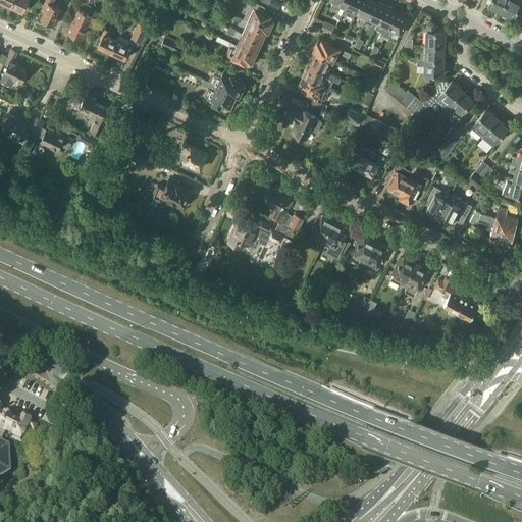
[(13,0),(11,5),(23,11),(28,0),(13,0)]
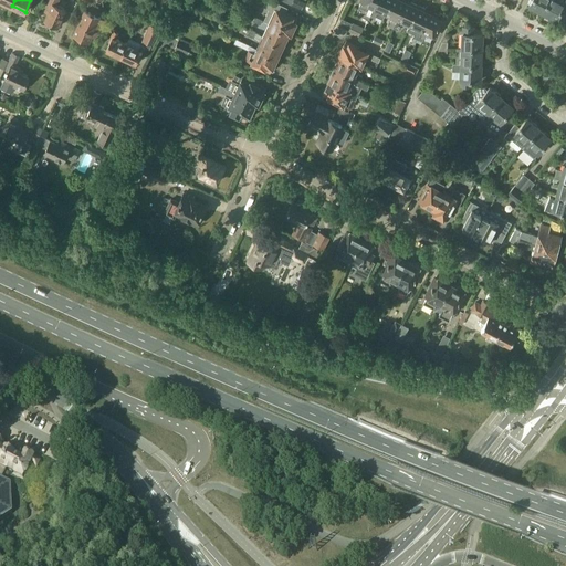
[(44,21),(58,27),(66,9),(58,4),(59,0),(51,0),(45,12),(49,13),(44,21)]
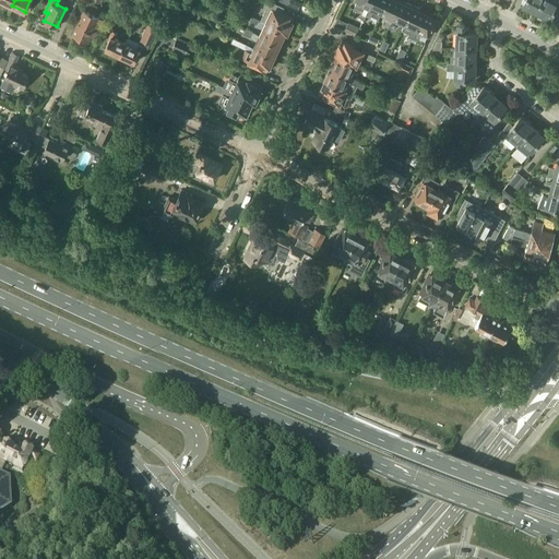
[(128,0),(128,1),(129,2),(133,4),(138,7),(143,9),(147,11),(153,0),(152,0),(128,0)]
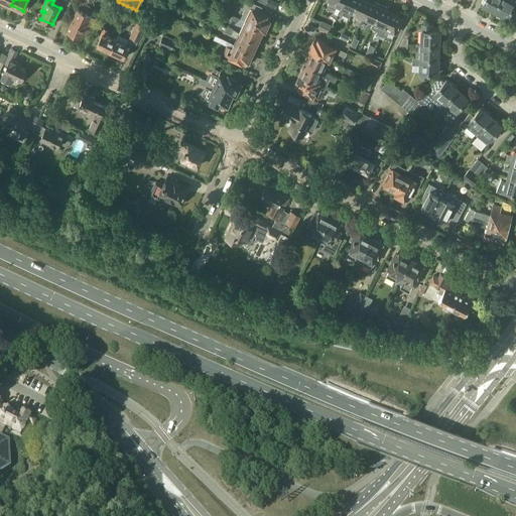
[(145,0),(143,5),(153,10),(157,0),(145,0)]
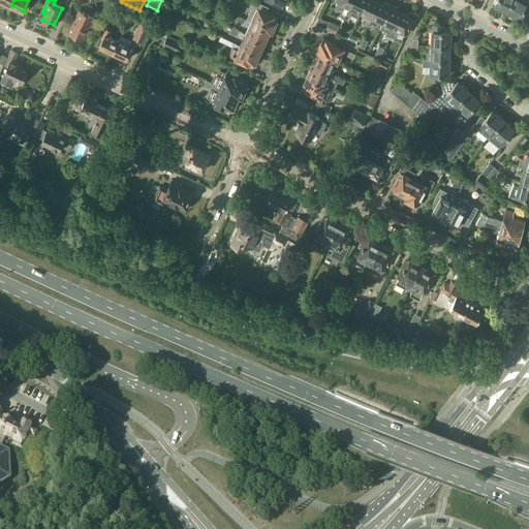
[(271,30),(270,31),(272,32),(278,18),(267,12),(269,7),(254,0),(248,0),(246,6),(251,8),(247,20),(251,22),(251,21),(271,30)]
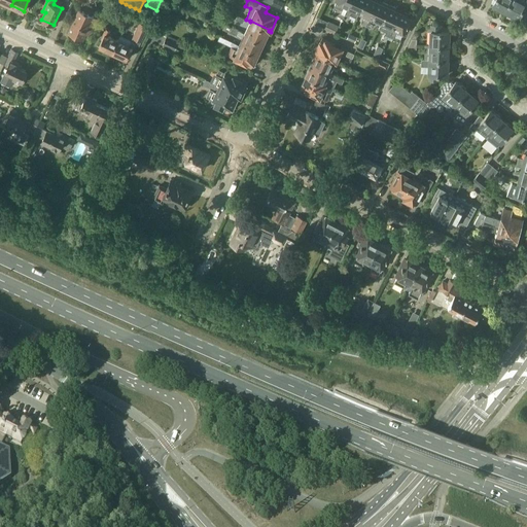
[(341,13),(344,15),(351,0),(337,0),(337,1),(335,6),(342,9),(340,13),(341,13)]
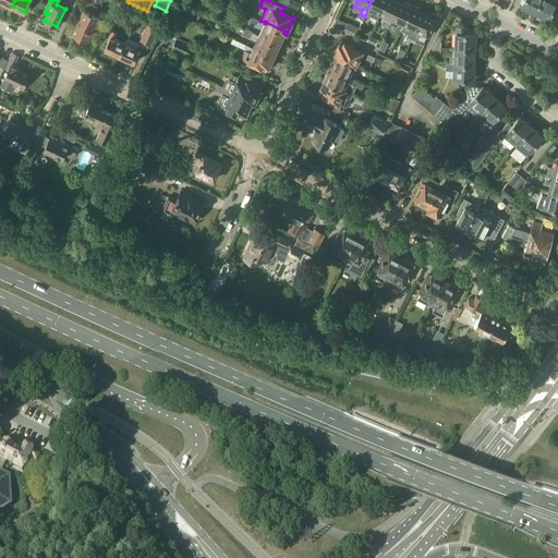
[(372,0),(364,16),(370,19),(371,15),(377,19),(380,13),(386,0),(372,0)]
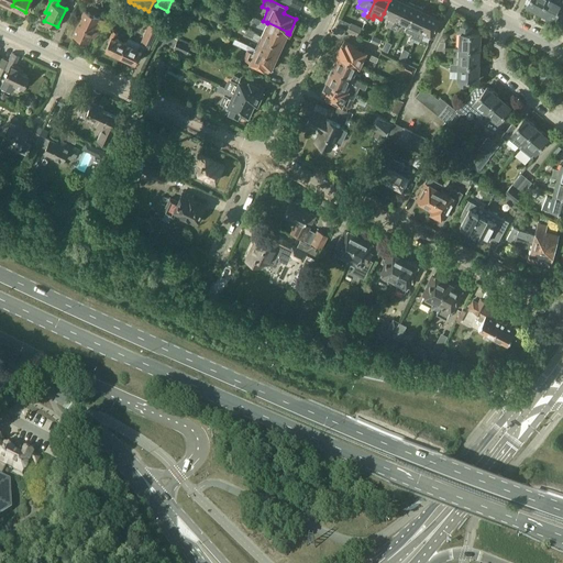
[(387,25),(392,28),(404,1),(400,0),(389,0),(384,13),(392,17),(387,25)]
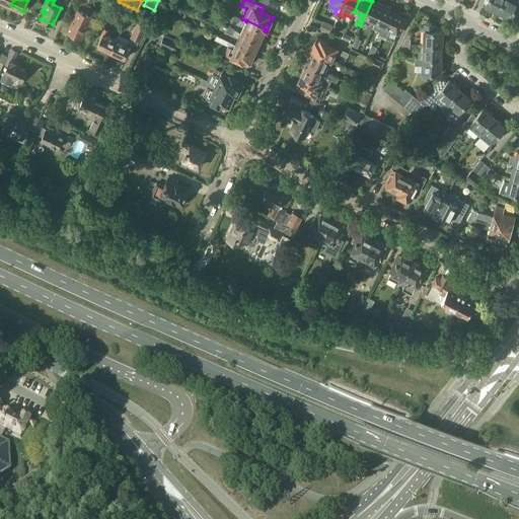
[(504,0),(488,0),(486,4),(499,11),(504,0)]
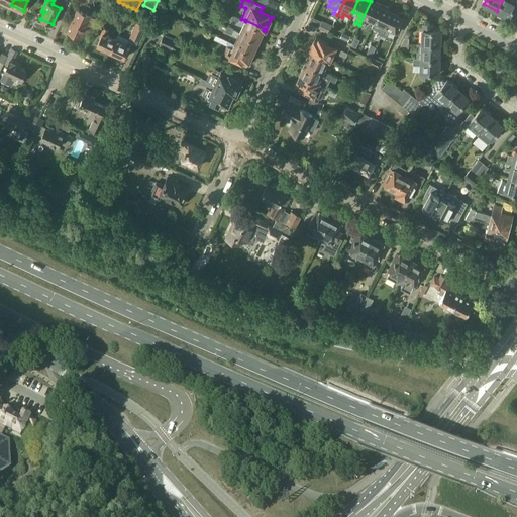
[(516,0),(502,0),(497,11),(509,17),(516,0)]
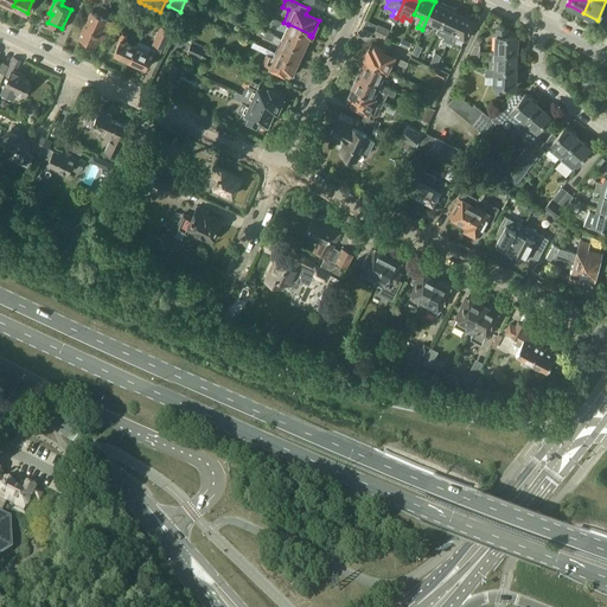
[(435,1),(422,30),(427,32),(432,23),(440,26),(448,7),(435,1)]
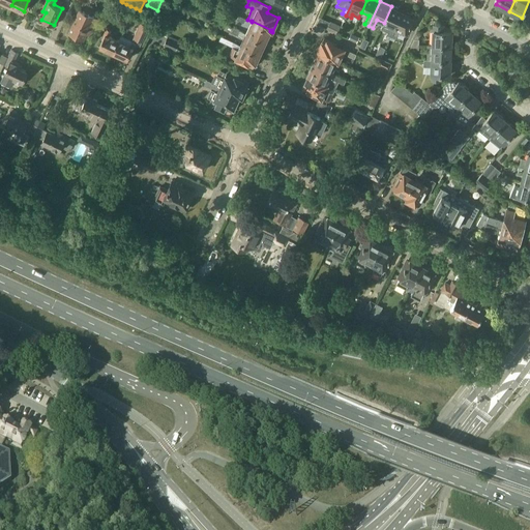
[(118,12),(120,8),(110,3),(107,9),(113,12),(114,11),(118,12)]
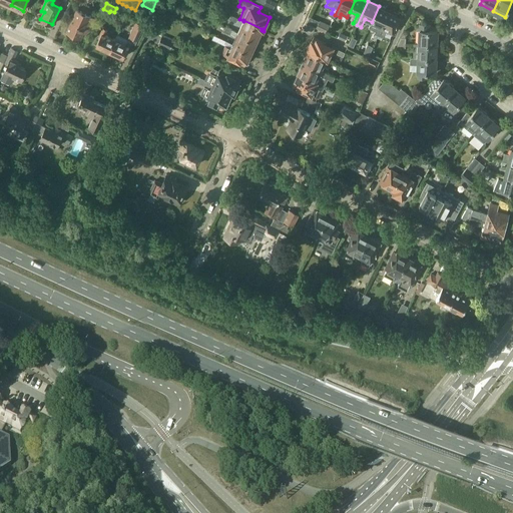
[(374,33),(379,35),(390,11),(379,6),(372,22),(378,25),(374,33)]
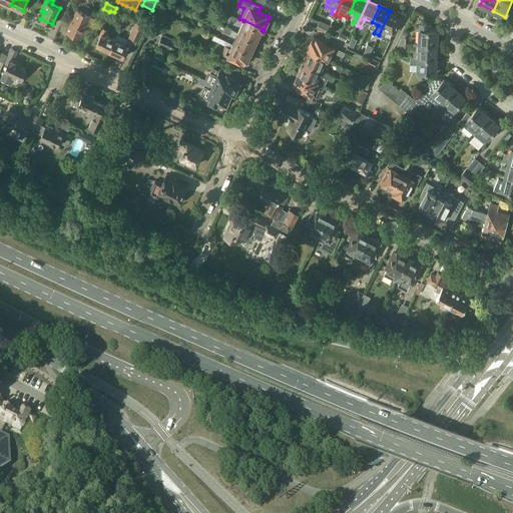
[(67,31),(80,38),(83,32),(89,35),(97,18),(77,9),(67,31)]
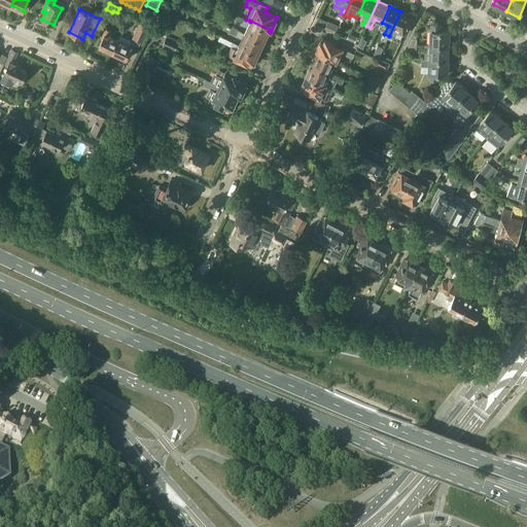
[(412,18),(400,11),(389,36),(393,38),(397,30),(405,33),(412,18)]
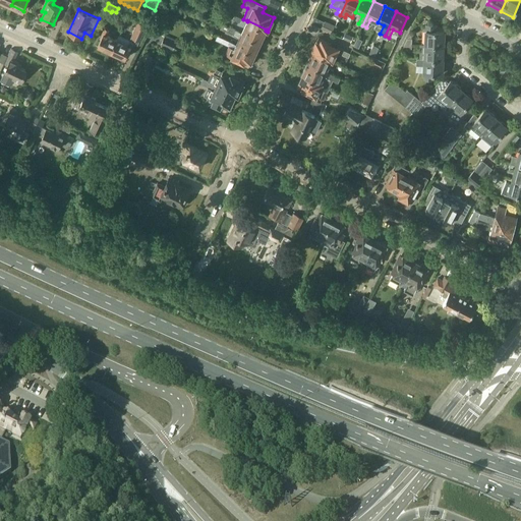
[(242,33),(261,41),(266,31),(267,30),(247,20),(247,21),(242,33)]
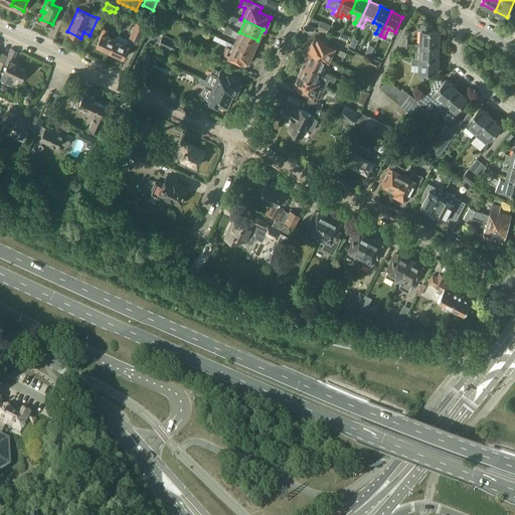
[(116,39),(111,51),(118,54),(117,56),(122,57),(122,56),(124,57),(127,51),(128,51),(133,42),(137,44),(138,40),(139,40),(146,25),(137,21),(130,36),(128,40),(125,38),(123,42),(116,39)]
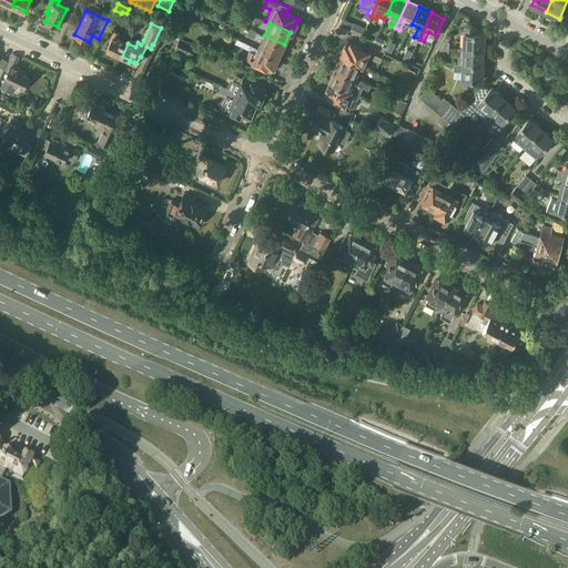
[(354,23),(351,30),(362,36),(365,28),(354,23)]
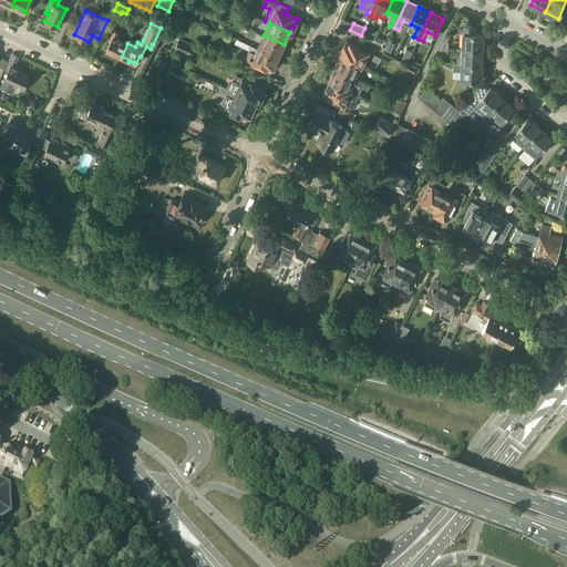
[(464,32),(463,48),(483,49),(484,33),(474,33),(474,26),(464,26),(464,32)]
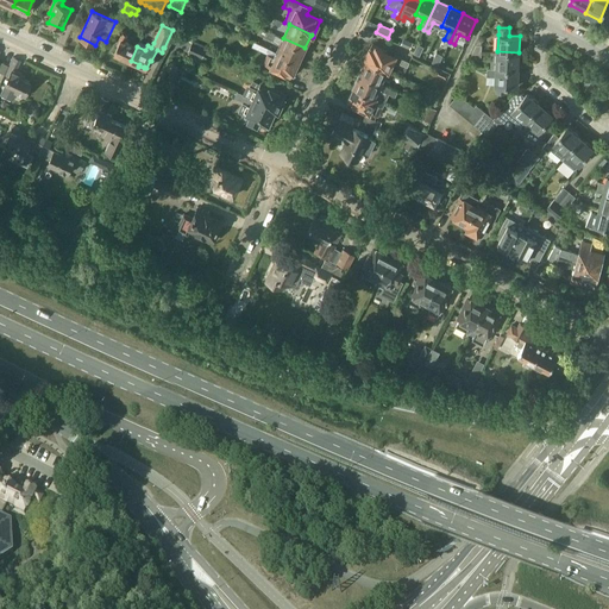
[(131,61),(137,46),(125,42),(127,36),(123,33),(118,42),(119,43),(114,54),(117,55),(115,56),(120,58),(121,57),(131,61)]
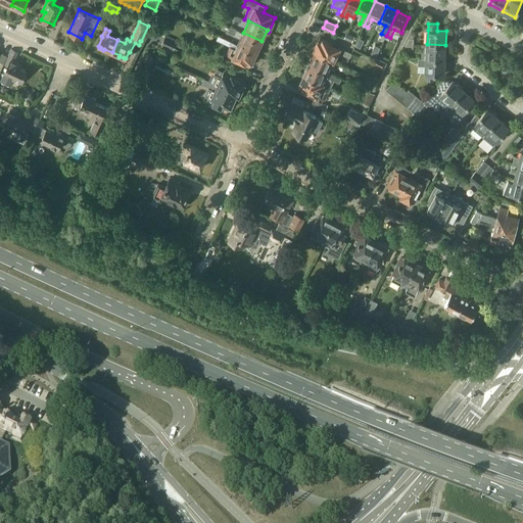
[(238,44),(256,53),(262,41),(243,33),(243,34),(241,38),(238,44)]
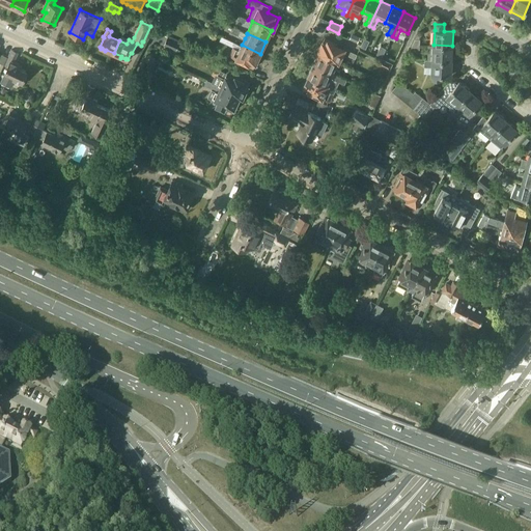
[(350,38),(358,43),(360,37),(352,33),(350,38)]
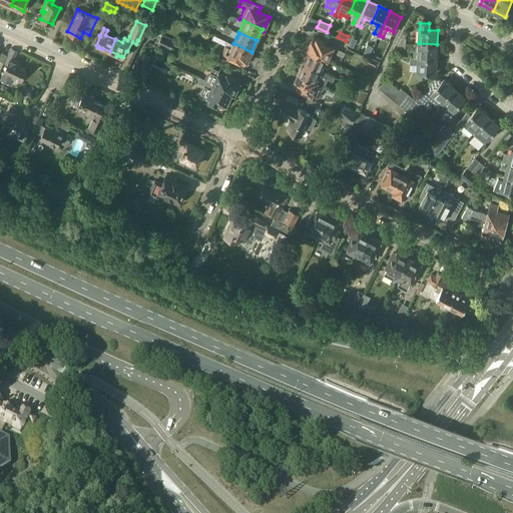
[(159,43),(169,47),(173,40),(162,35),(159,43)]
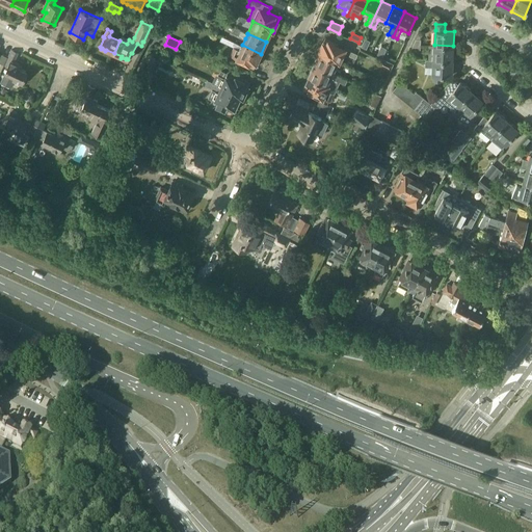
[(320,53),(338,61),(340,62),(346,49),(324,40),(319,52),(320,53)]
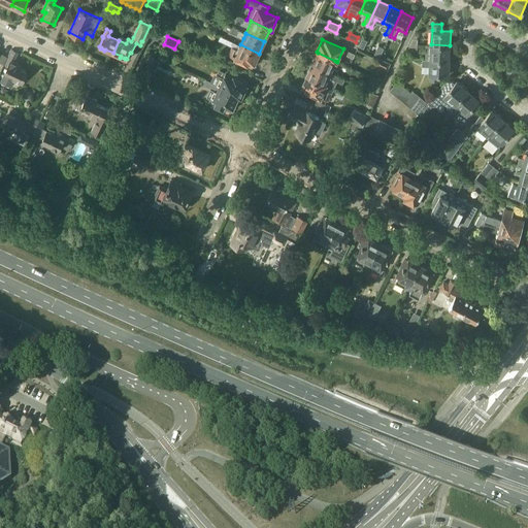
[(259,54),(240,44),(238,50),(232,46),(228,55),(253,67),(259,54)]
